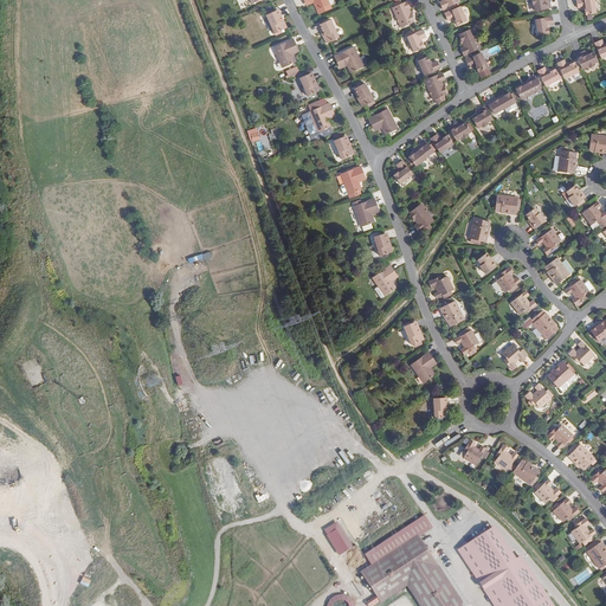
[(327,0),(303,0),(304,0),(311,0),(314,2),(317,10),(329,5),(327,0)]
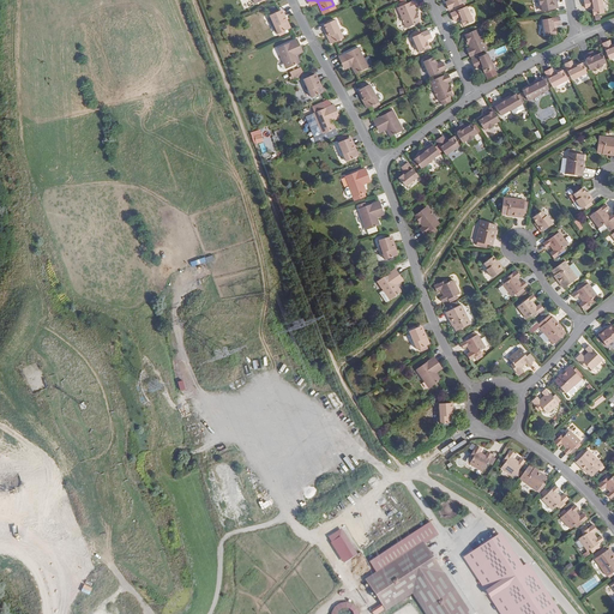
[(404,5),(401,6),(397,7),(402,17),(401,17),(404,23),(407,28),(420,22),(414,8),(417,7),(414,0),(409,2),(408,0),(407,0),(403,2),(404,5)]
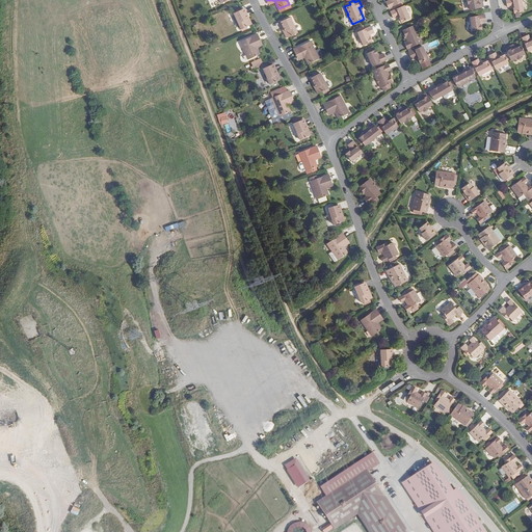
[(468,0),(469,3),(470,4),(471,10),(484,7),(483,1),(480,1),(479,0),(468,0)]
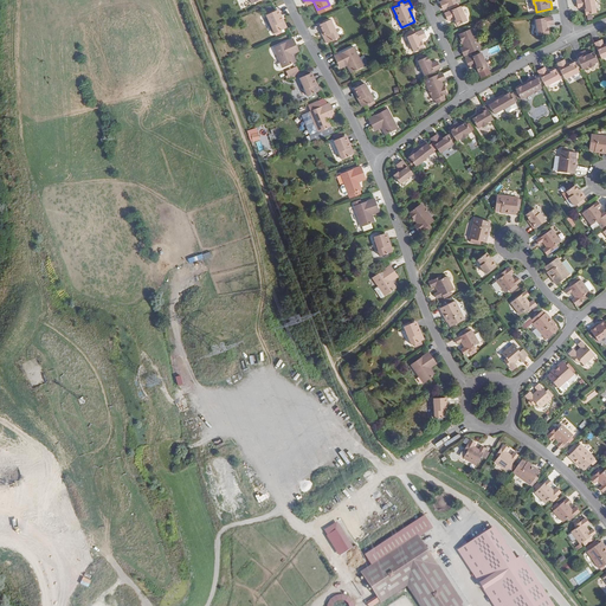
[(586,14),(597,12),(594,0),(577,0),(579,7),(584,7),(586,6),(586,8),(586,10),(586,14)]
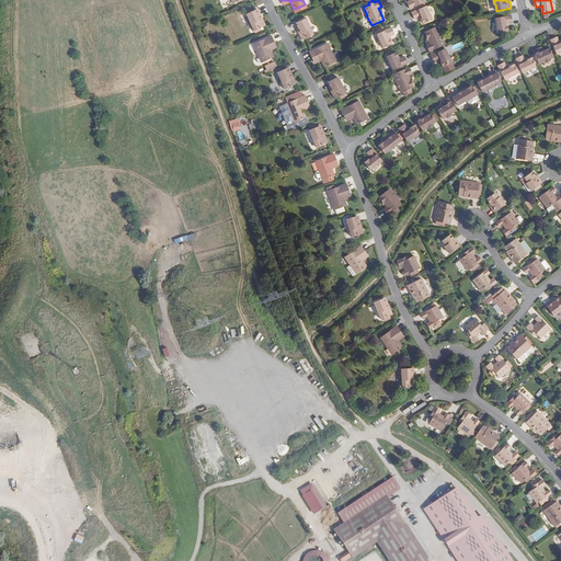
[(426,6),(412,12),(415,19),(421,16),(422,19),(423,23),(433,20),(426,6)]
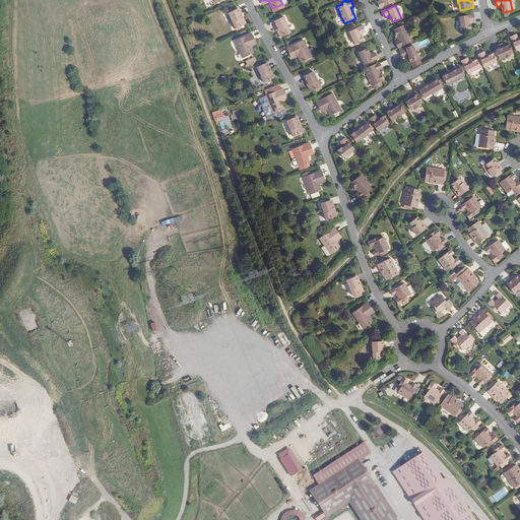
[(238,8),(237,9),(229,13),(236,28),(237,28),(237,29),(241,28),(241,26),(246,23),(244,17),(242,18),(238,8)]
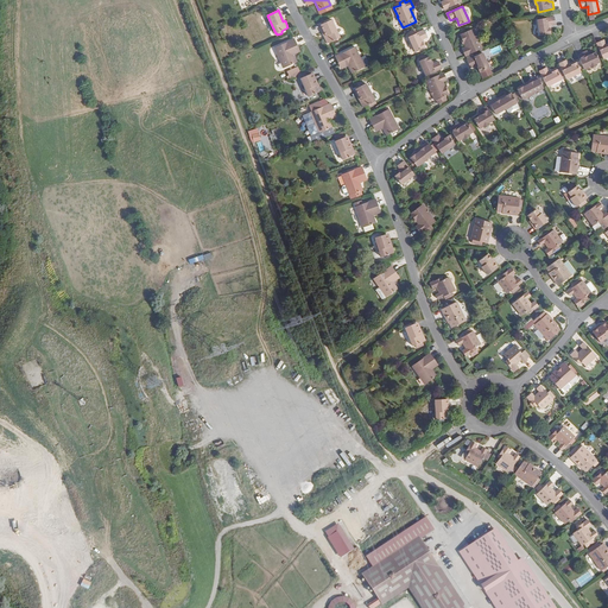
[(557,25),(555,17),(538,20),(542,36),(552,33),(551,29),(550,29),(550,26),(552,25),(557,25)]
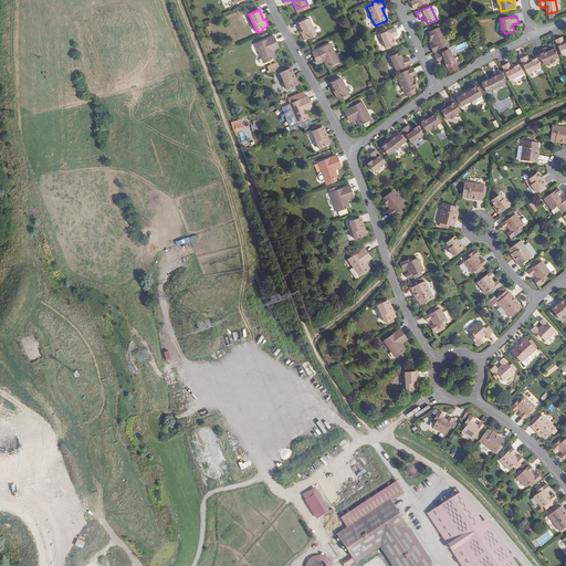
[(308,19),(301,22),(299,23),(303,33),(302,34),(305,41),(307,39),(316,35),(308,19)]
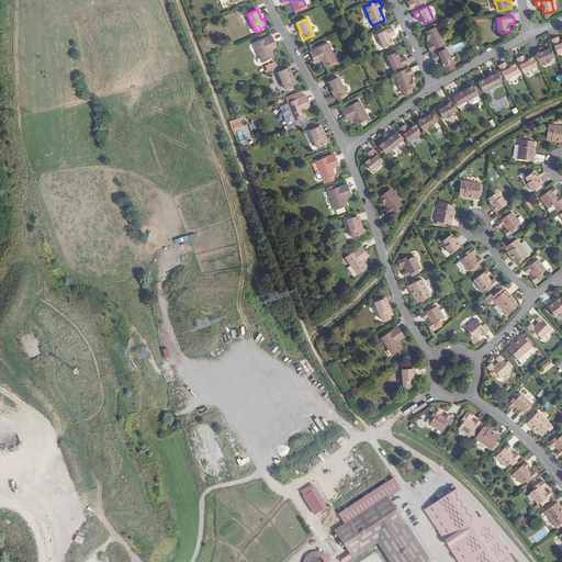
[(392,26),(385,30),(384,27),(378,30),(379,33),(378,33),(383,47),(393,43),(391,38),(390,38),(389,36),(394,34),(392,26)]
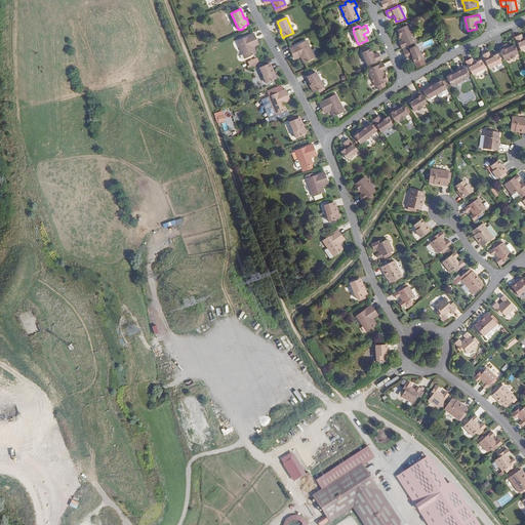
[(410,29),(408,25),(397,30),(402,40),(399,42),(402,48),(416,42),(412,34),(413,34),(410,28),(410,29)]
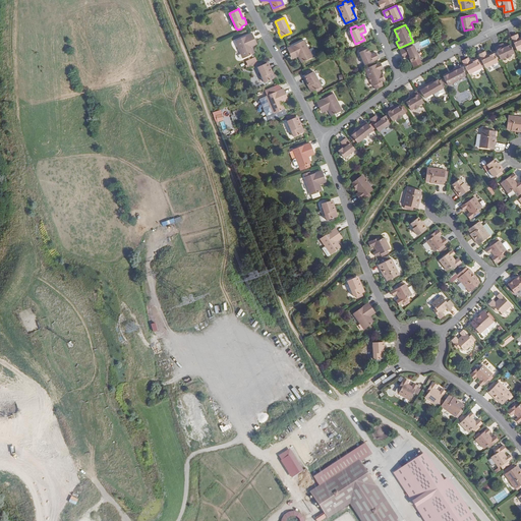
[(252,34),(250,34),(235,41),(242,58),(253,53),(250,47),(248,43),(254,40),(252,34)]
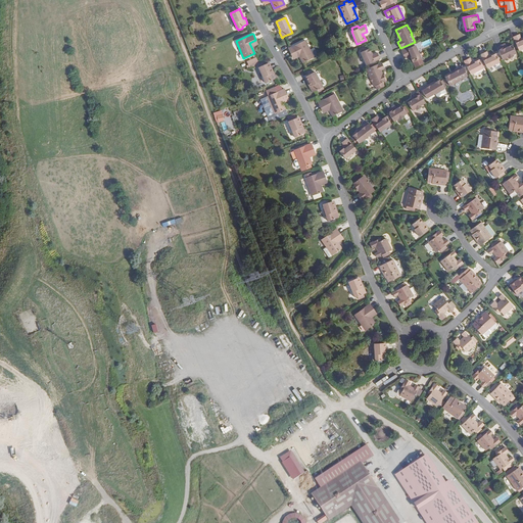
[(522,39),(522,40),(521,39),(519,35),(513,37),(519,51),(522,48),(522,39)]
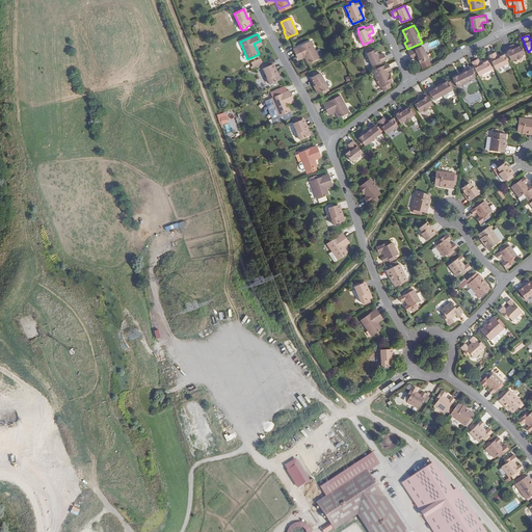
[(304,57),(308,63),(319,58),(311,41),(295,49),(293,49),(296,56),(302,53),(304,57)]
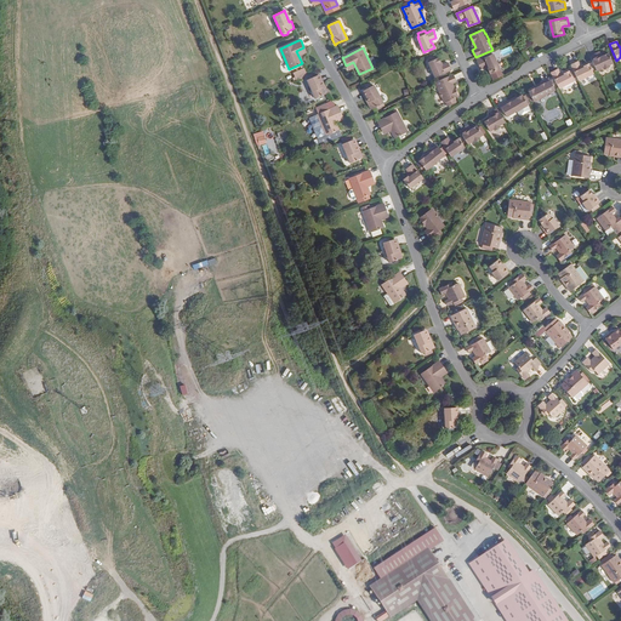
[(613,63),(608,53),(602,56),(602,55),(599,56),(597,53),(590,56),(597,70),(603,68),(605,69),(608,67),(609,66),(613,63)]
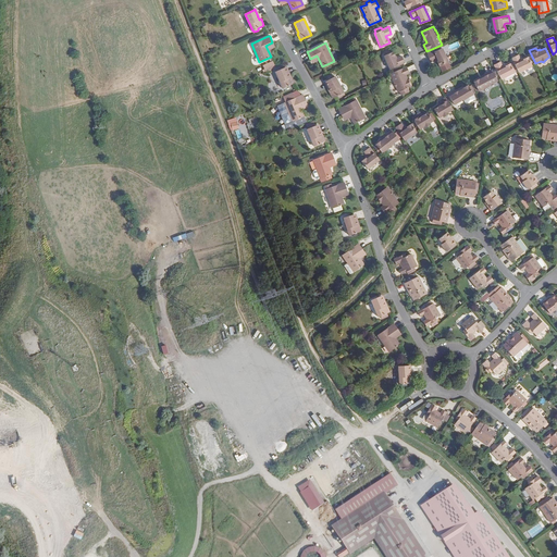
[(393,51),(391,52),(390,49),(383,52),(385,56),(384,56),(390,70),(405,63),(401,56),(395,59),(394,56),(395,56),(393,51)]
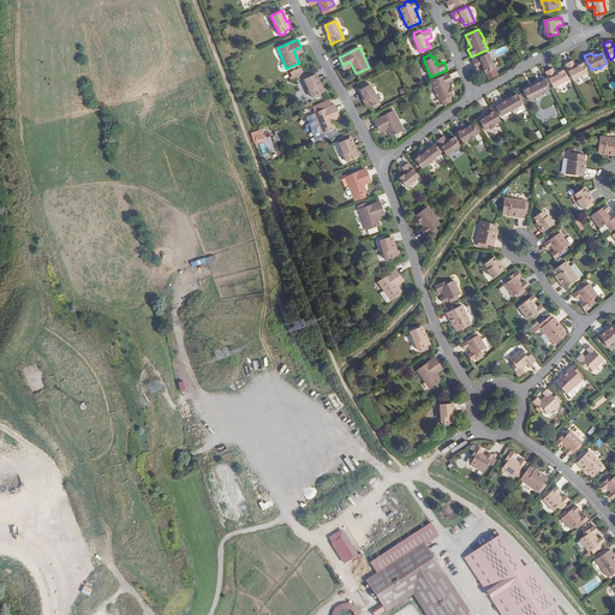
[(485,73),(495,69),(489,54),(472,61),(476,69),(481,66),(482,65),(483,67),(483,69),(485,73)]
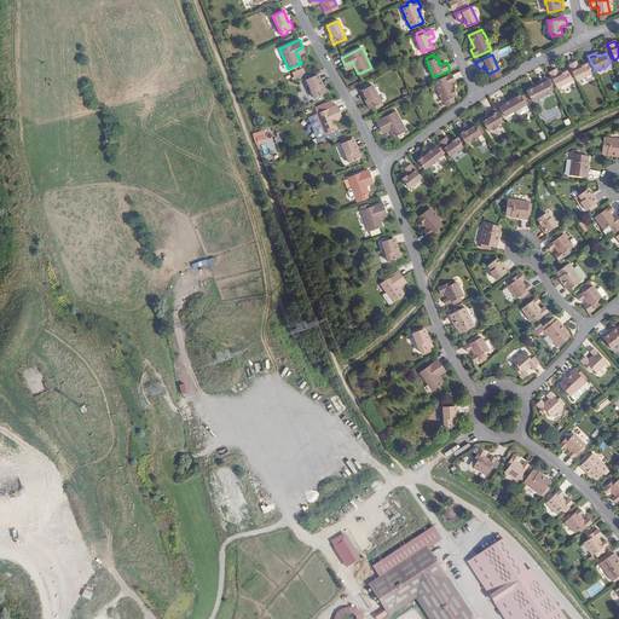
[(579,67),(577,62),(570,65),(577,81),(591,74),(586,63),(582,65),(582,67),(579,68),(579,67)]
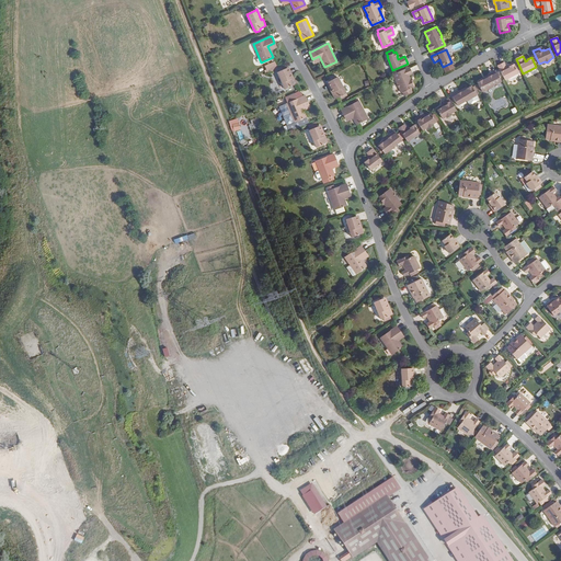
[(510,67),(507,68),(506,67),(504,63),(497,66),(505,80),(518,73),(514,65),(510,67)]
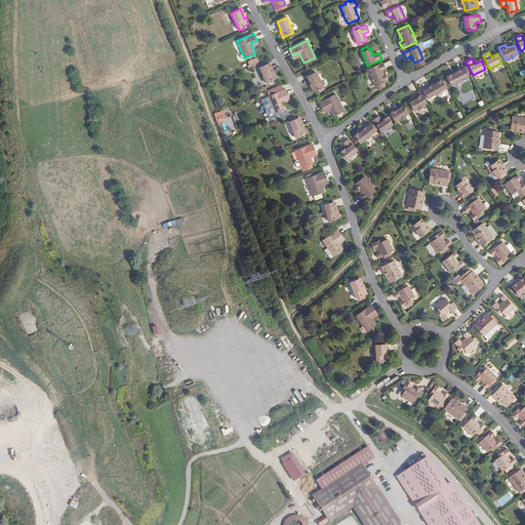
[(269,64),(267,65),(259,68),(267,83),(277,79),(275,73),(273,73),(269,64)]
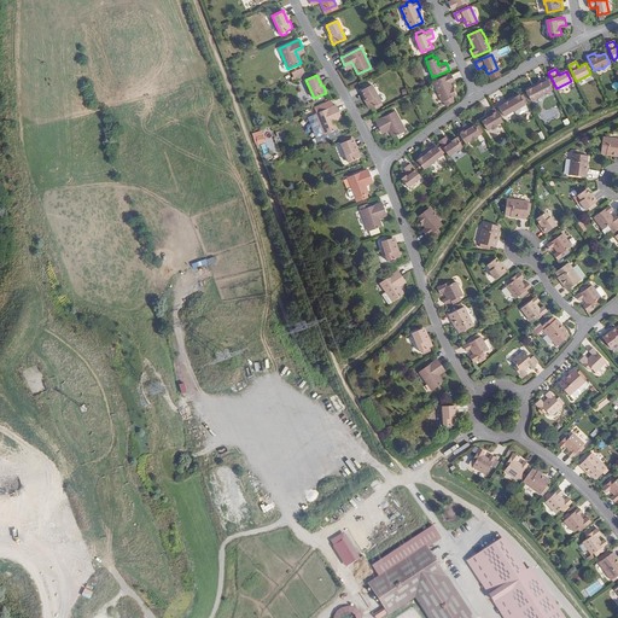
[(453,98),(455,95),(450,83),(454,81),(450,75),(433,82),(437,92),(439,98),(441,98),(442,101),(444,101),(453,98)]
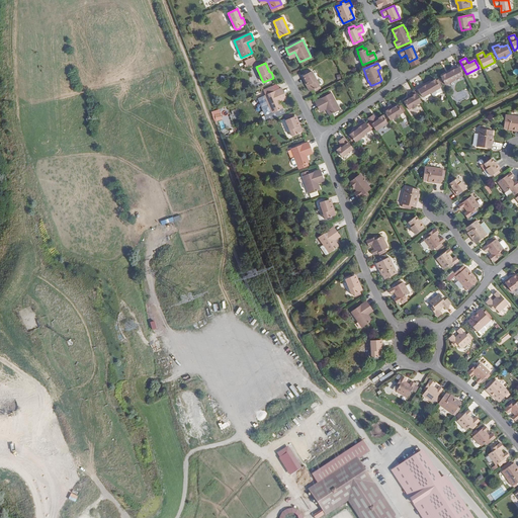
[(456,80),(464,75),(459,66),(453,69),(454,71),(447,75),(442,77),(443,78),(441,80),(443,83),(445,82),(446,85),(456,80)]
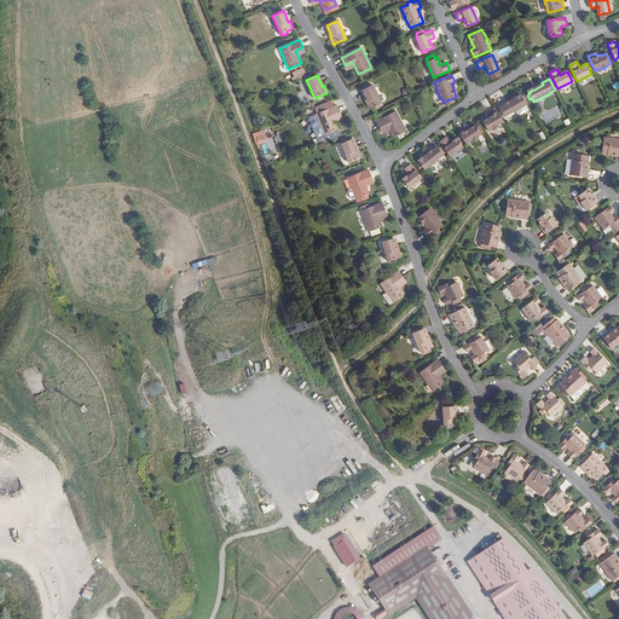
[(382,103),(372,85),(364,90),(362,91),(368,102),(366,103),(370,110),(371,109),(382,103)]
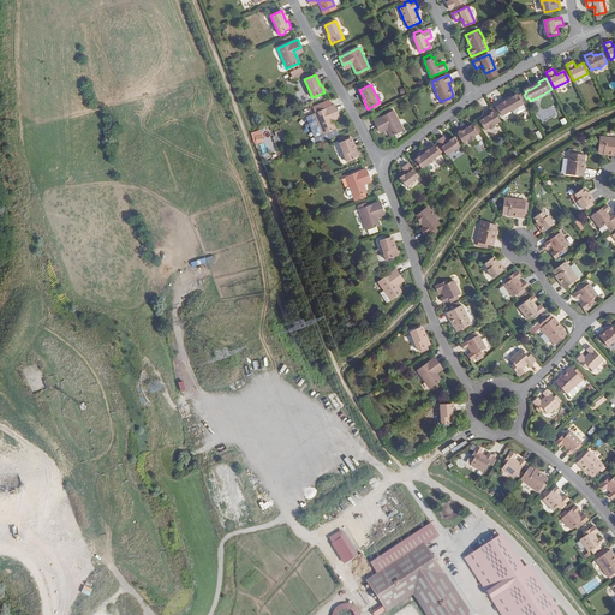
[(512,112),(523,106),(518,96),(512,99),(512,100),(503,103),(502,102),(496,106),(501,117),(511,111),(512,112)]
